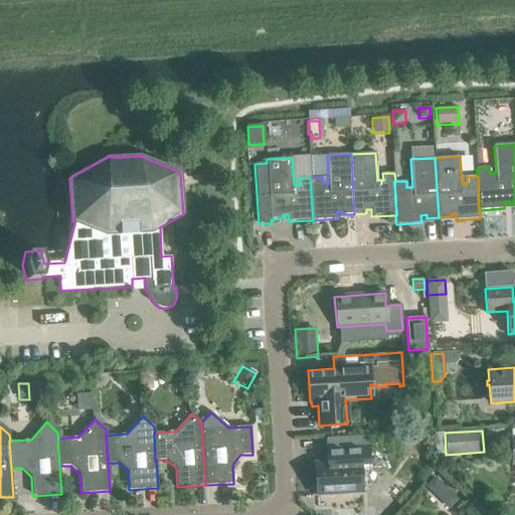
[(327,462),(314,463),(316,495),(361,493),(360,473),(369,472),(366,436),(326,439),(327,462)]
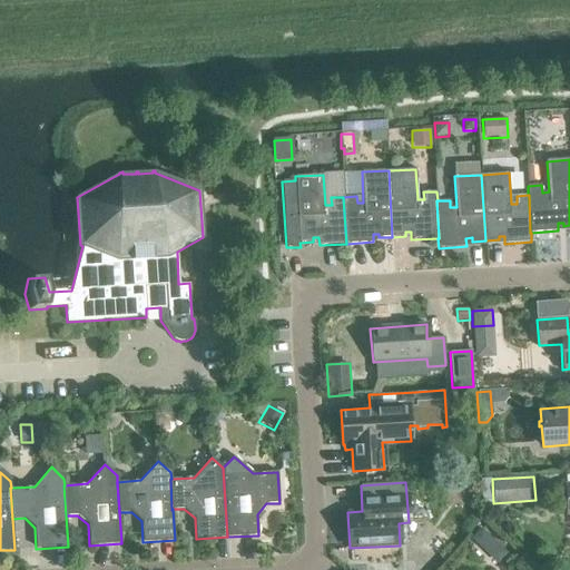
[(481,529),(470,539),(477,546),(487,534),(481,529)]
